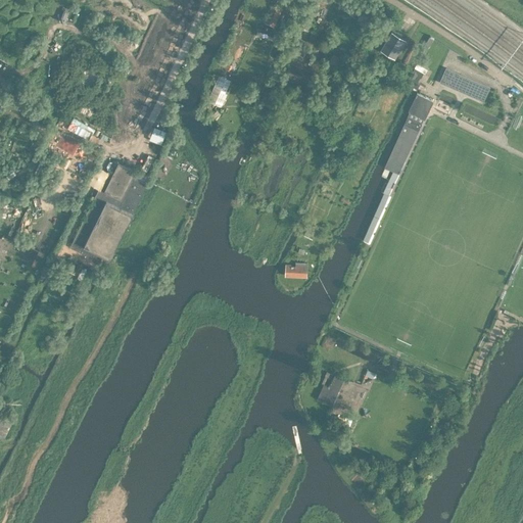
[(273,0),(264,21),(274,27),(282,9),(276,6),(278,2),(274,0),(273,0)]
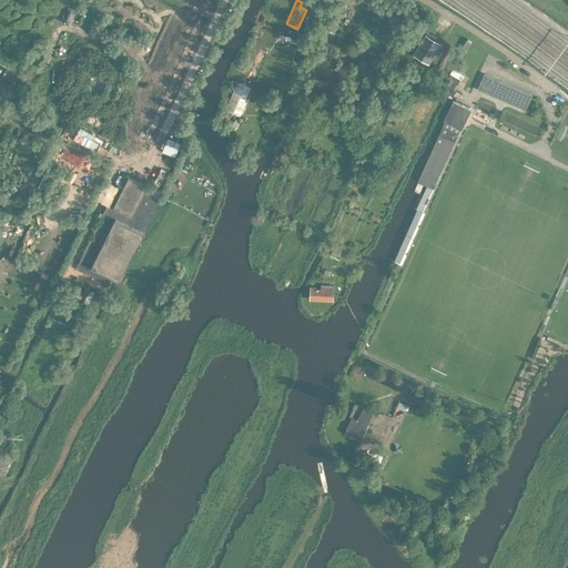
[(280,40),(286,43),(286,41),(292,43),(294,37),(283,32),(280,40)]
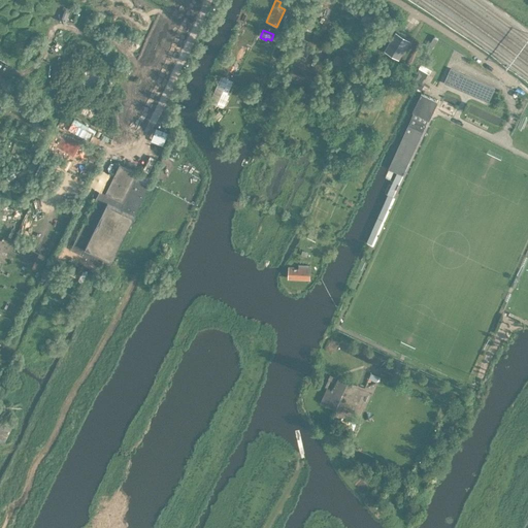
[(395,30),(385,48),(399,57),(409,39),(395,30)]
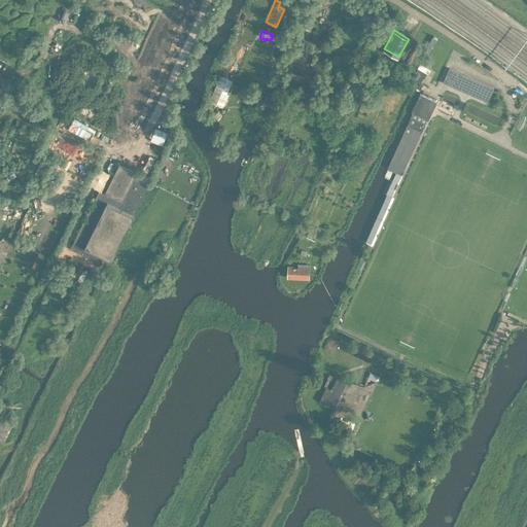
[(421,62),(419,66),(428,71),(429,72),(431,68),(421,62)]
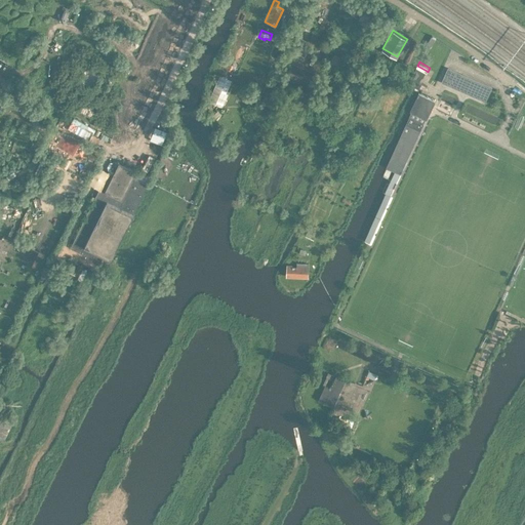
[(444,82),(449,85),(485,101),(491,86),(455,71),(456,69),(451,67),(444,82)]
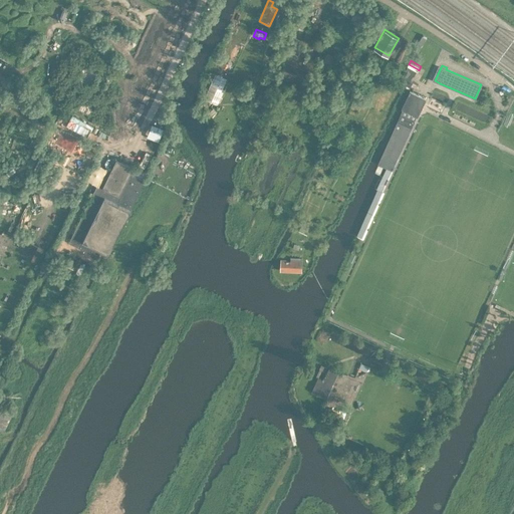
[(205,99),(216,103),(226,79),(215,74),(205,99)]
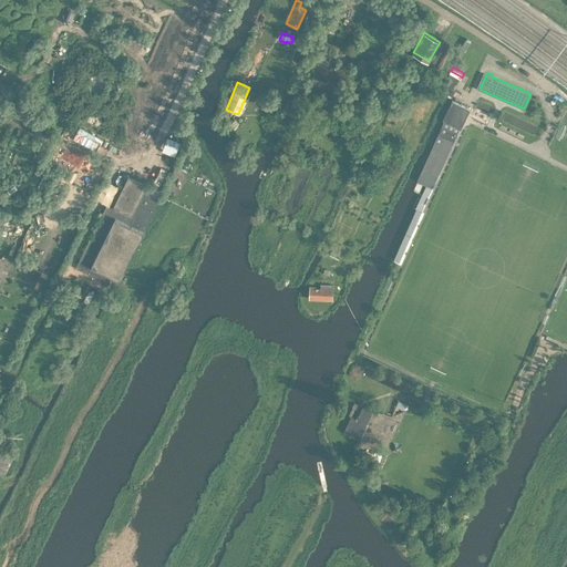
[(442,120),(443,120),(442,124),(457,131),(459,127),(460,129),(470,109),(452,100),(442,120)]
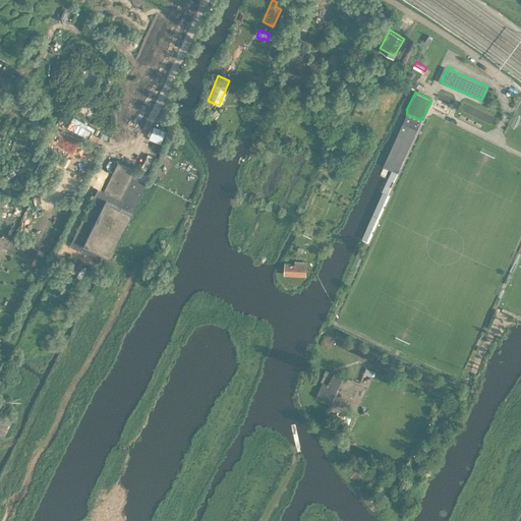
[(406,114),(383,166),(397,172),(420,120),(406,114)]
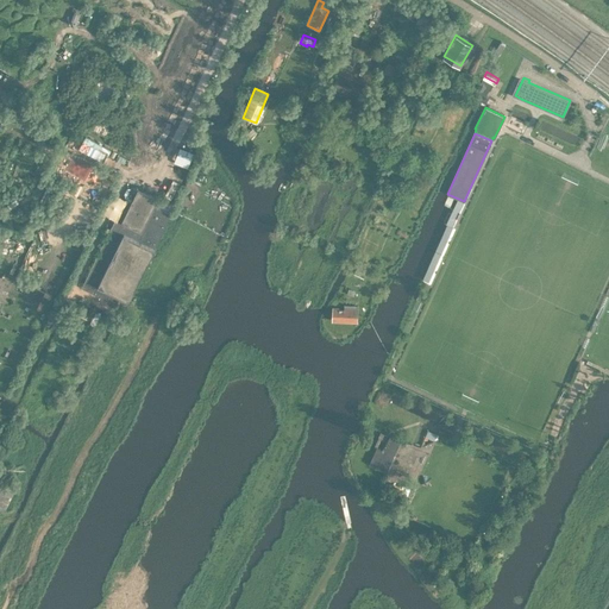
[(85,136),(82,142),(108,156),(111,150),(85,136)]
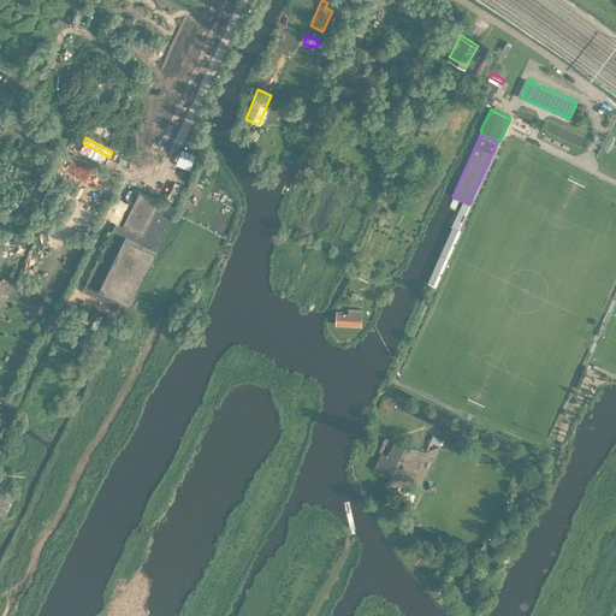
[(181,152),(178,157),(193,161),(195,155),(181,150),(181,152)]
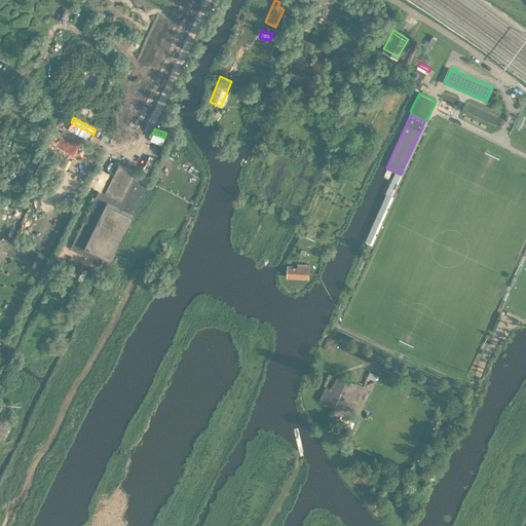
[(71,247),(85,255),(97,260),(100,253),(112,259),(149,184),(135,177),(138,171),(120,162),(102,197),(97,194),(71,247)]
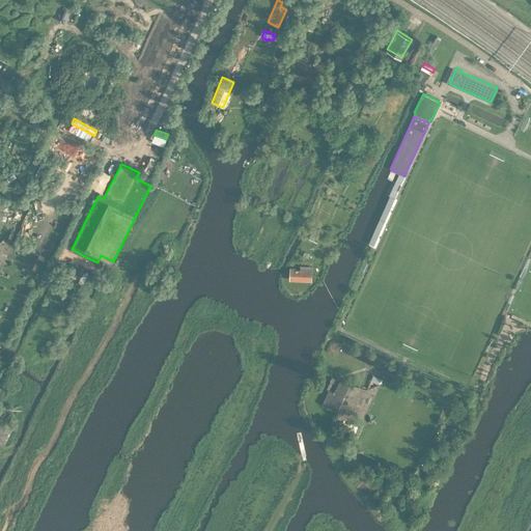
[(312,230),(308,238),(316,242),(318,239),(320,240),(323,235),(312,230)]
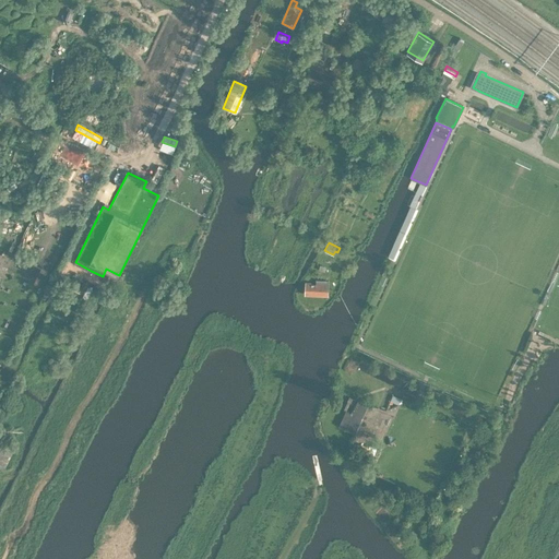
[(316,283),(307,283),(306,294),(326,295),(326,281),(316,280),(316,283)]
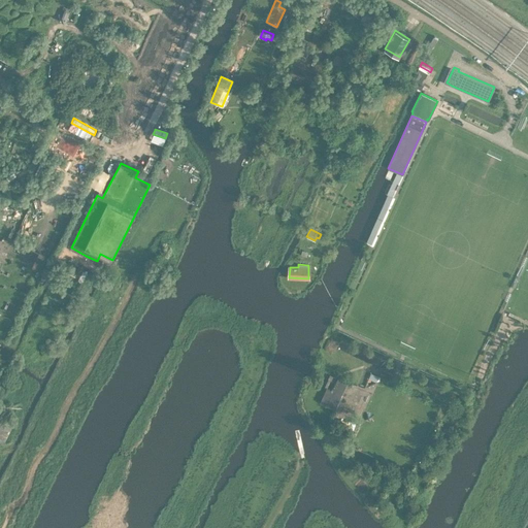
[(327,388),(320,402),(335,408),(348,381),(338,377),(332,390),(327,388)]
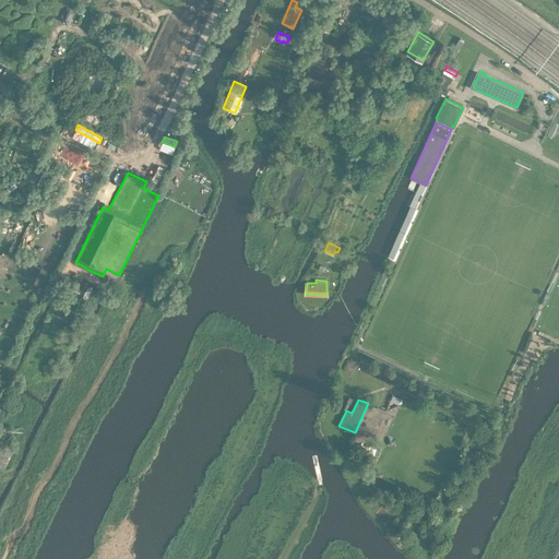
[(0,444),(0,464),(7,467),(13,449),(0,444)]
